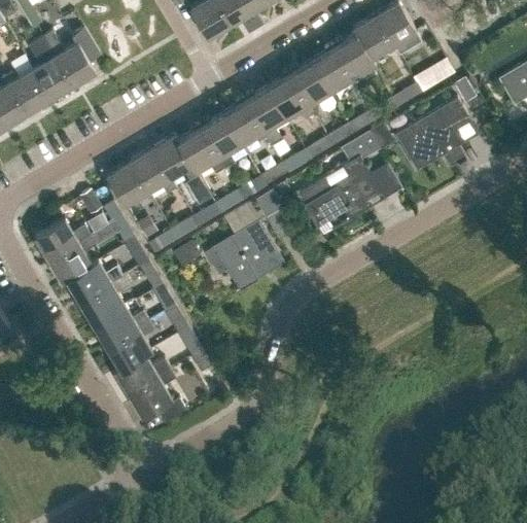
[(27,0),(15,0),(25,14),(33,9),(32,7),(27,0)]
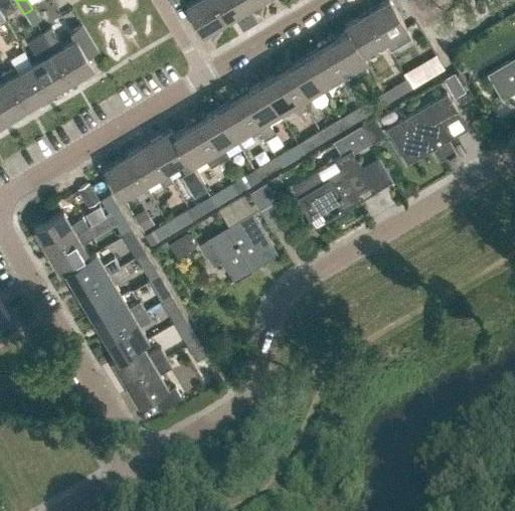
[(226,23),(211,0),(199,0),(187,8),(204,36),(226,23)]
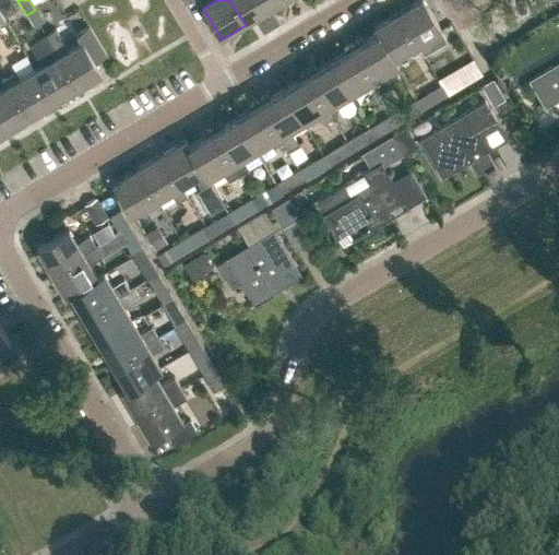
[(269,11),(262,0),(229,0),(246,25),(269,11)]
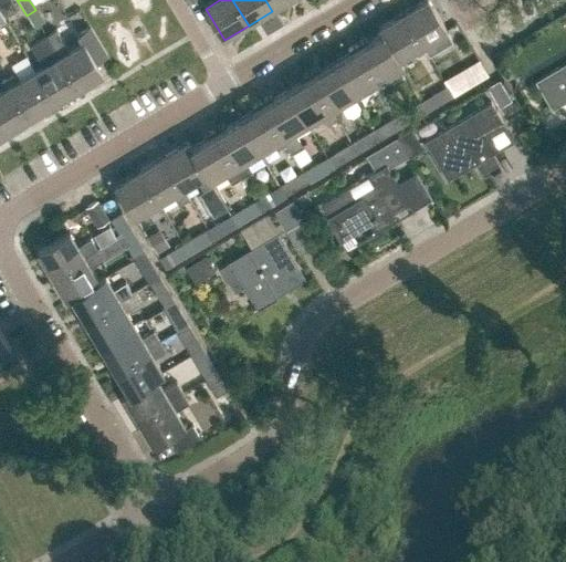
[(291,0),(265,0),(272,11),(291,0)]
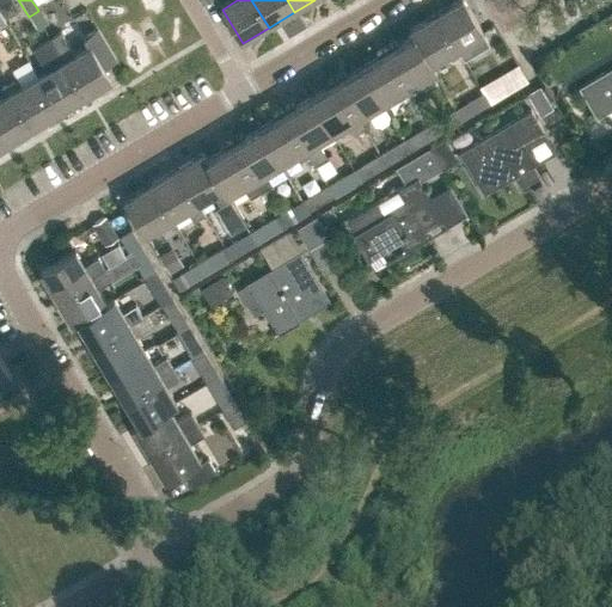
[(0,14),(5,24),(19,16),(11,1),(0,7),(0,14)]
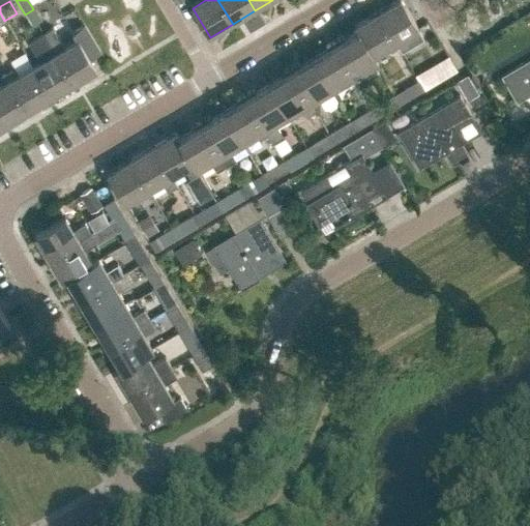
[(405,39),(418,31),(401,1),(379,16),(400,50),(408,45),(405,39)]
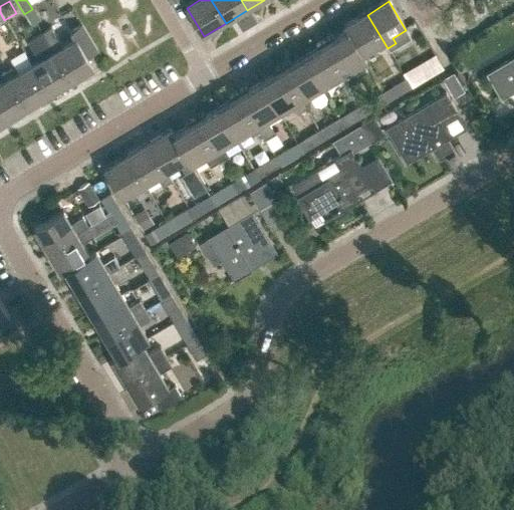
[(40,23),(32,9),(24,14),(33,28),(40,23)]
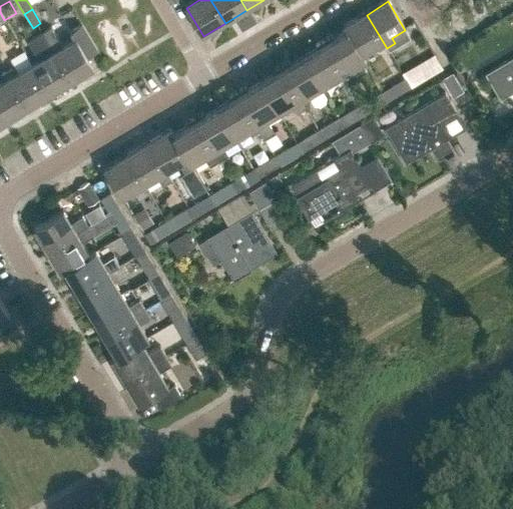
[(387,48),(367,15),(345,28),(348,33),(362,56),(375,48),(378,53),(387,48)]
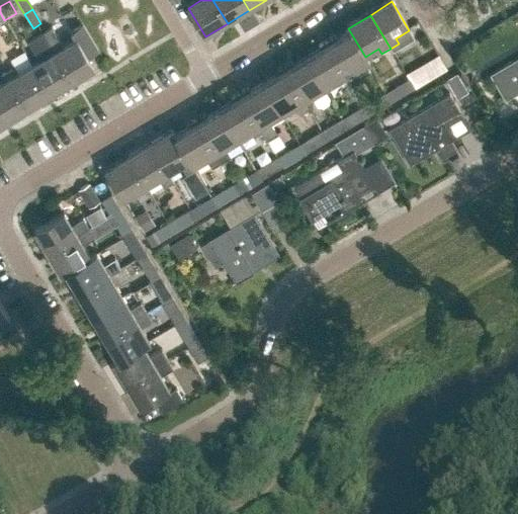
[(52,31),(44,36),(72,84),(94,71),(88,61),(98,55),(83,28),(71,35),(75,43),(63,50),(52,31)]
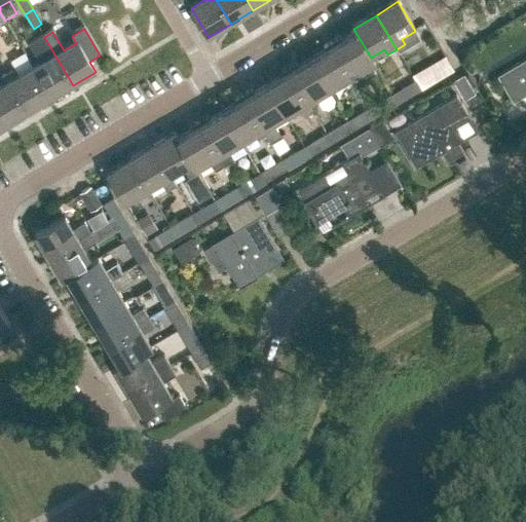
[(362,73),(375,65),(371,58),(357,34),(343,42),(341,39),(333,44),(357,84),(365,79),(362,73)]
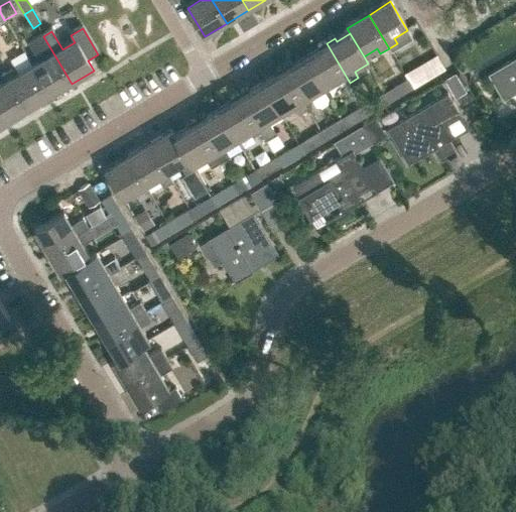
[(72,84),(43,36),(32,43),(33,51),(40,62),(32,68),(49,97),(72,84)]
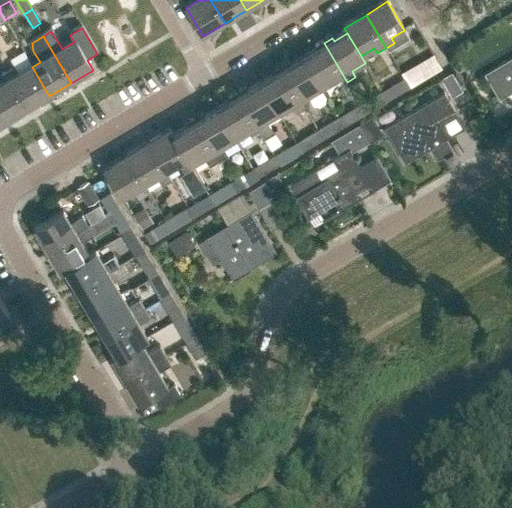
[(347,82),(324,43),(316,48),(317,51),(304,59),(322,89),(335,81),(338,87),(347,82)]
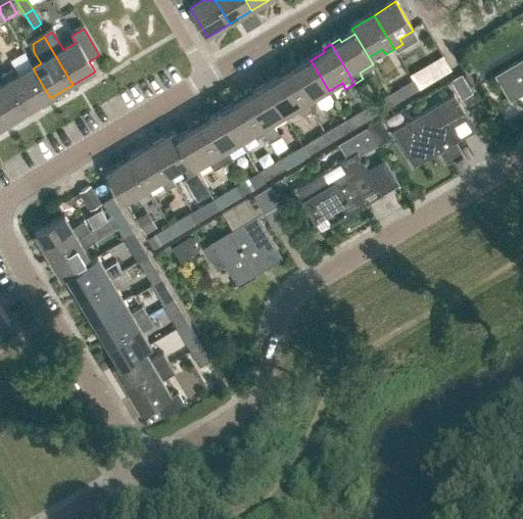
[(522,59),(493,78),(509,103),(522,94),(522,59)]
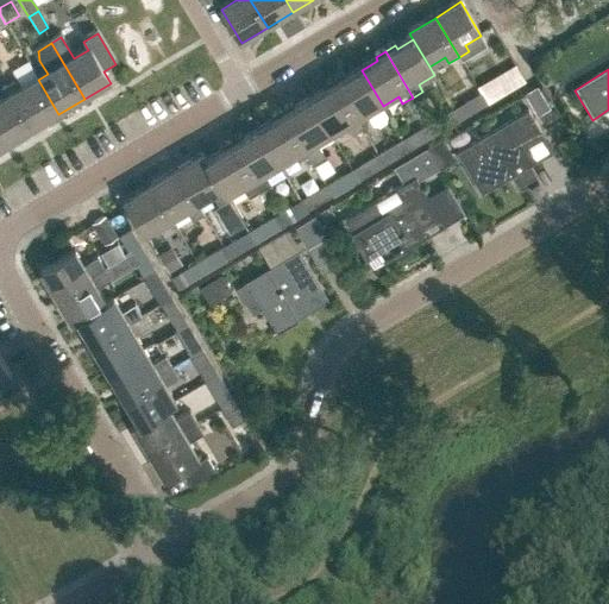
[(368,115),(383,106),(362,70),(345,80),(344,76),(333,82),(360,127),(371,121),(368,115)]
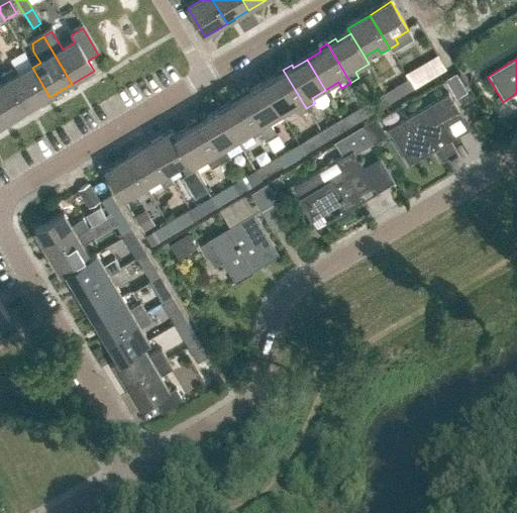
[(49,97),(32,68),(19,76),(16,70),(7,75),(28,110),(49,97)]
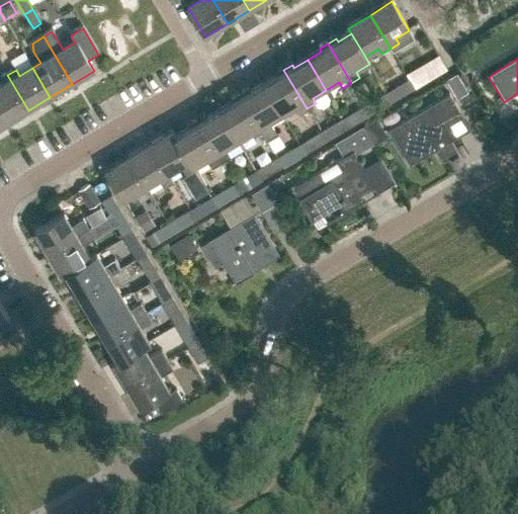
[(277,77),(263,86),(281,116),(295,108),(300,117),(309,112),(307,108),(283,70),(275,75),(277,77)]
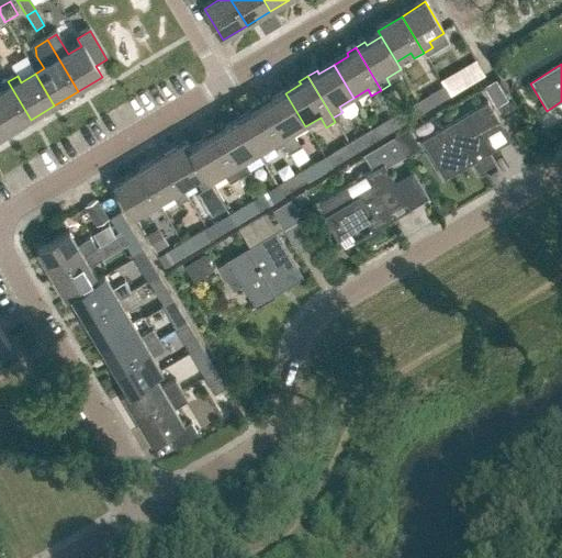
[(461,80),(445,89),(450,99),(467,89),(461,80)]
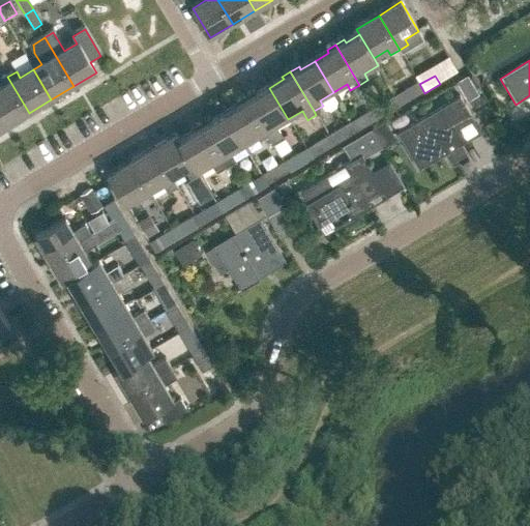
[(29,113),(7,77),(0,81),(0,83),(2,88),(0,89),(0,115),(6,126),(29,113)]
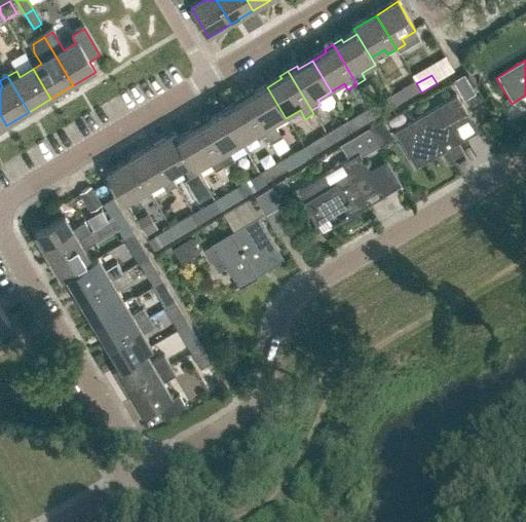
[(407,102),(421,92),(416,83),(401,92),(407,102)]
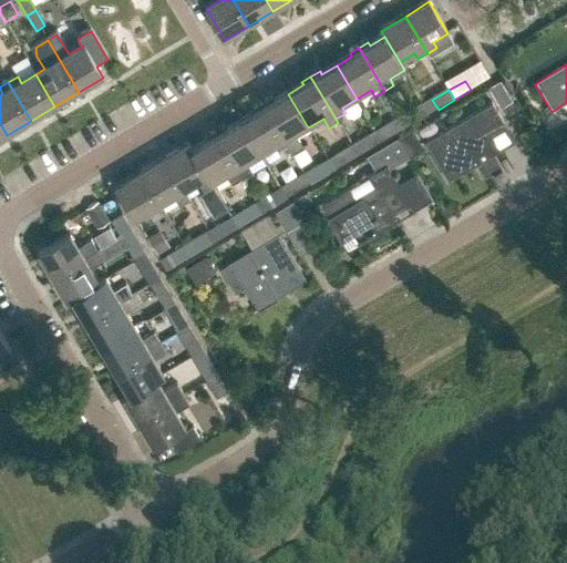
[(271,100),(263,105),(288,147),(292,155),(301,149),(294,135),(308,128),(288,94),(274,103),(271,100)]
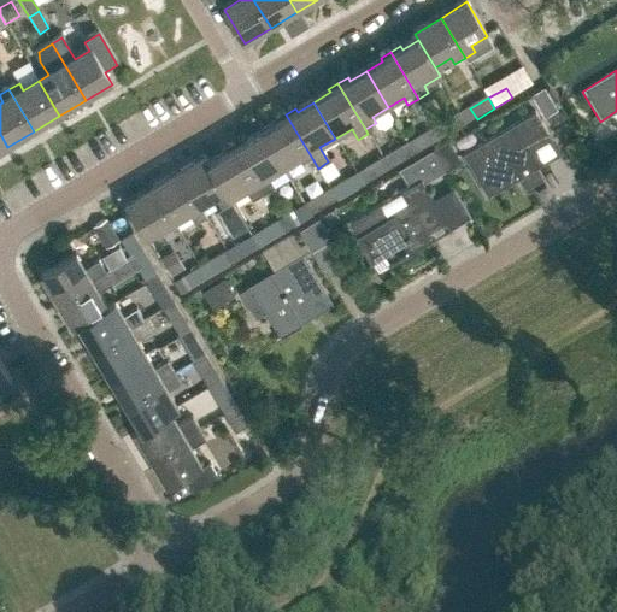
[(313,160),(286,115),(276,121),(277,123),(262,133),(283,169),(299,159),(304,166),(313,160)]
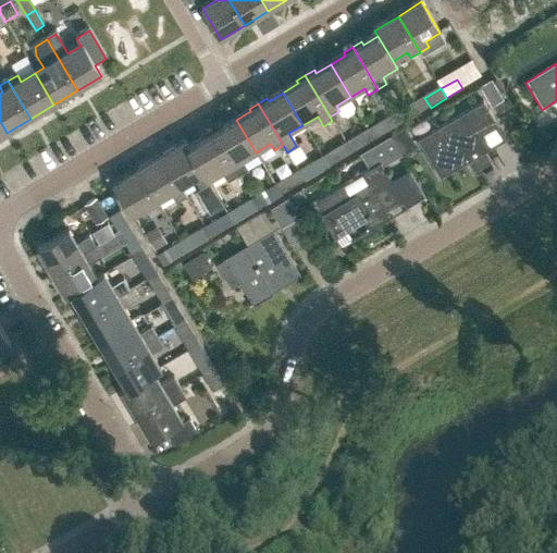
[(475,135),(495,123),(482,103),(419,142),(442,180),(468,163),(474,174),(492,163),(475,135)]
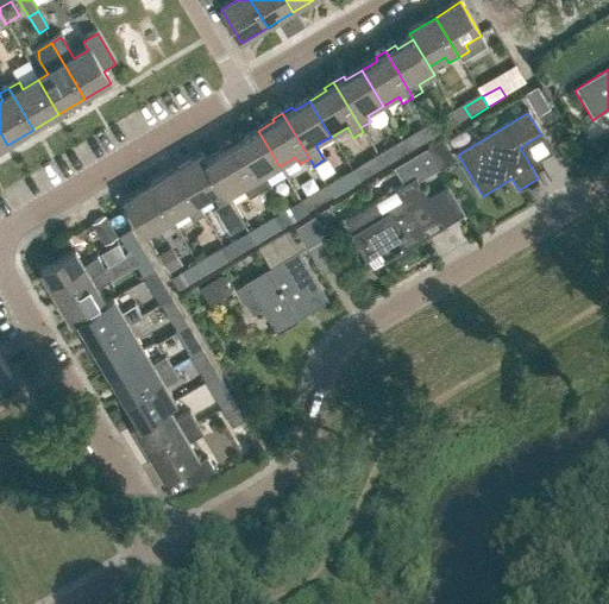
[(447,118),(431,127),(437,138),(453,127),(447,118)]
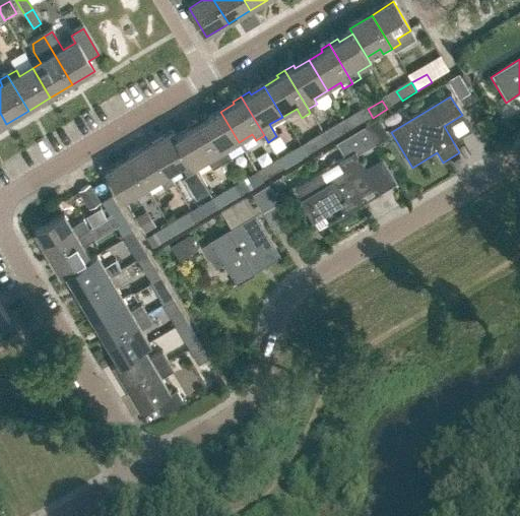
[(373,118),(368,109),(352,118),(358,126),(373,118)]
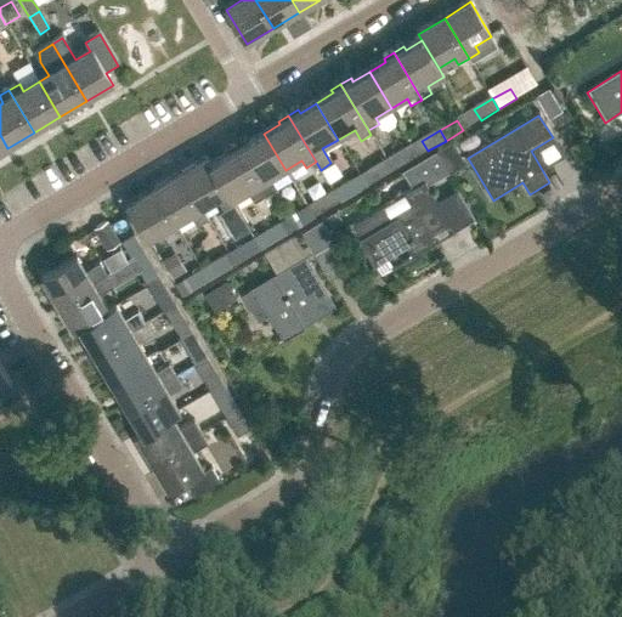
[(246,140),(235,146),(266,198),(277,192),(270,180),(286,170),(264,134),(248,143),(246,140)]
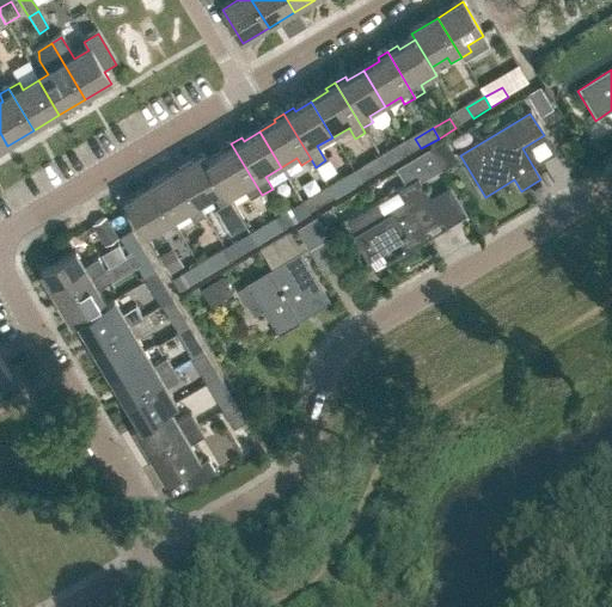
[(208,163),(207,163),(224,191),(228,198),(245,189),(252,201),(262,195),(231,143),(222,149),(224,153),(208,163)]
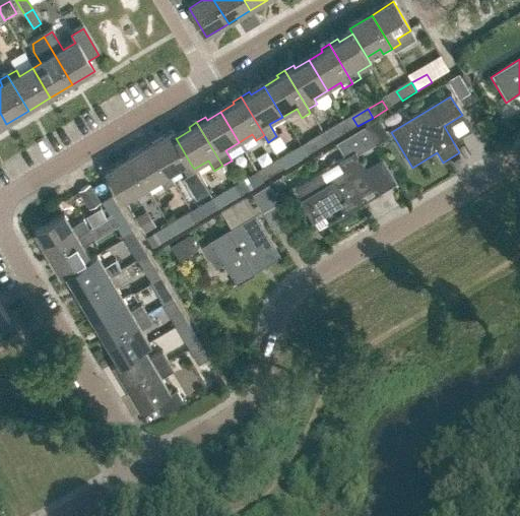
[(378,123),(365,130),(376,148),(388,140),(378,123)]
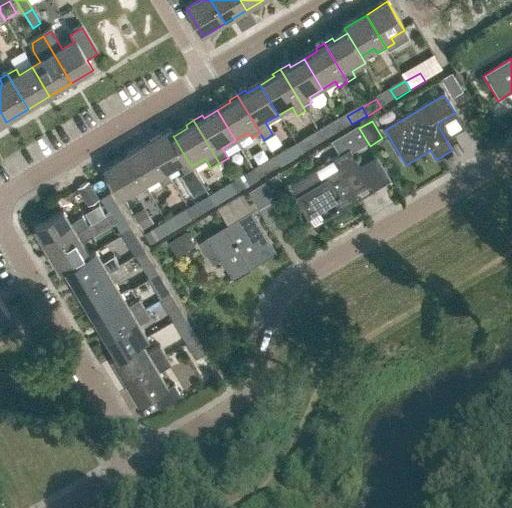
[(333,124),(318,133),(324,142),(338,133),(333,124)]
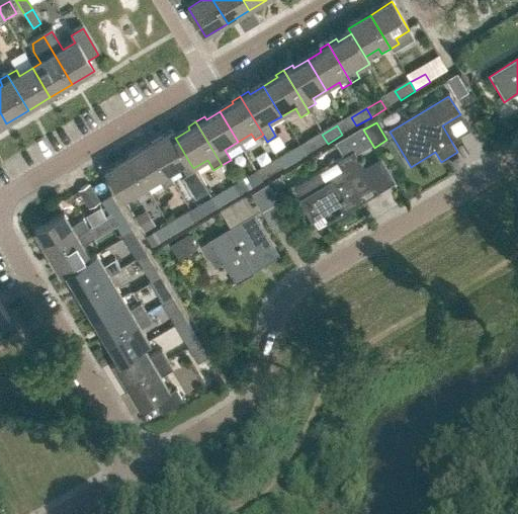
[(358,199),(374,189),(356,158),(374,148),(363,130),(336,146),(344,160),(336,165),(341,173),(325,183),(320,174),(293,190),(299,201),(298,201),(311,224),(339,207),(344,217),(362,206),(358,199)]
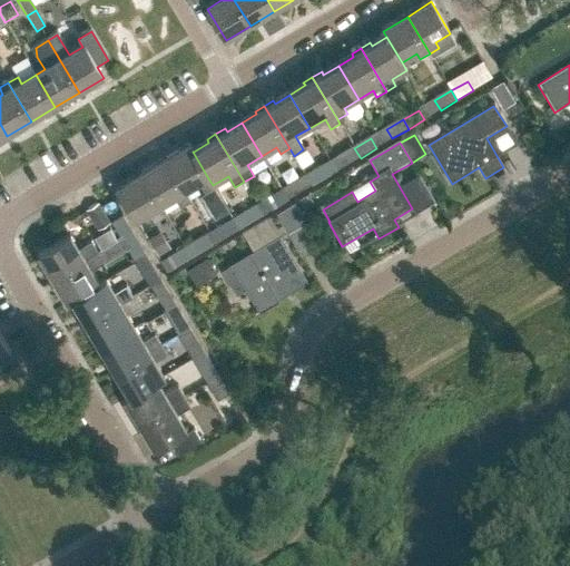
[(190,146),(166,160),(185,192),(199,184),(206,195),(215,188),(213,185),(208,178),(193,152),(194,152),(190,146)]
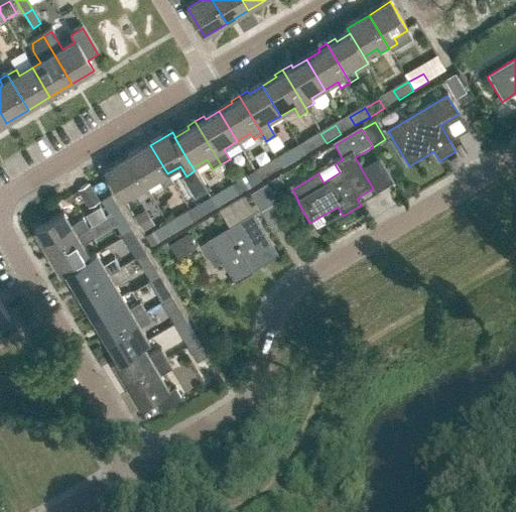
[(327,143),(320,134),(306,143),(311,151),(327,143)]
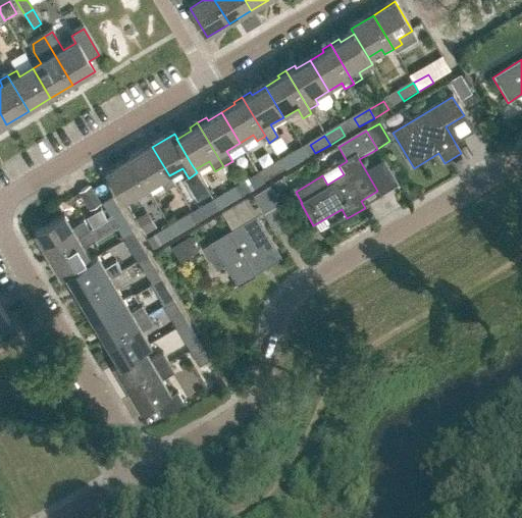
[(152,147),(129,160),(147,189),(148,189),(161,180),(166,191),(175,186),(169,175),(152,147)]
